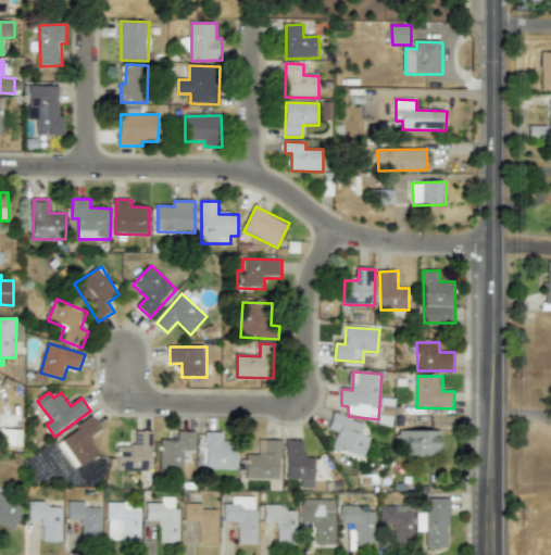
[(339,432),(335,450),(367,458),(373,438),(363,434),(366,423),(335,414),(330,430),(339,432)]
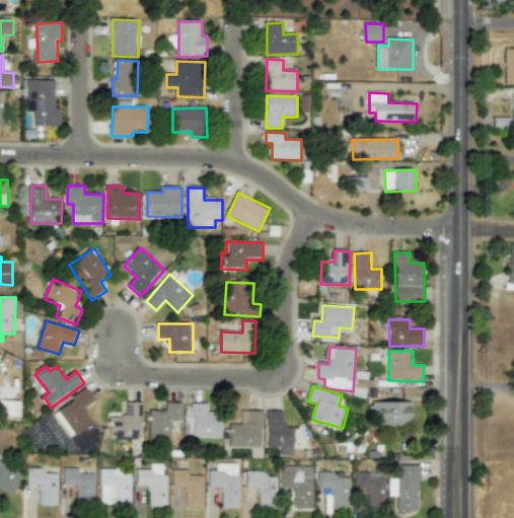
[(388,388),(371,388),(371,401),(389,401),(388,388)]
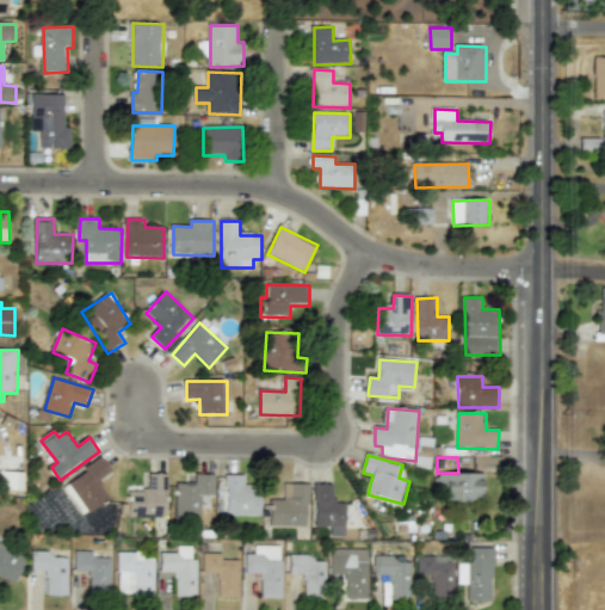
[(25,491),(26,473),(1,472),(1,491),(25,491)]
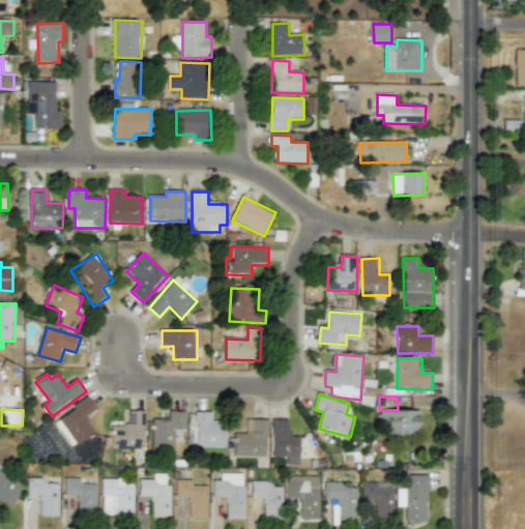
[(114,427),(113,449),(146,450),(146,411),(130,411),(129,427),(114,427)]
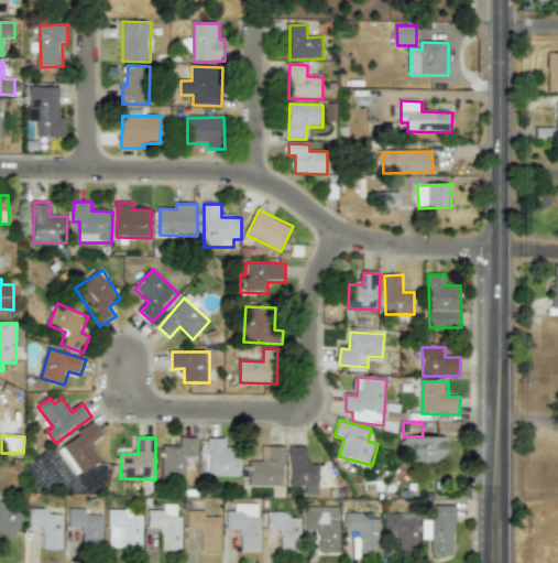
[(448,437),(405,437),(405,463),(448,463),(448,437)]
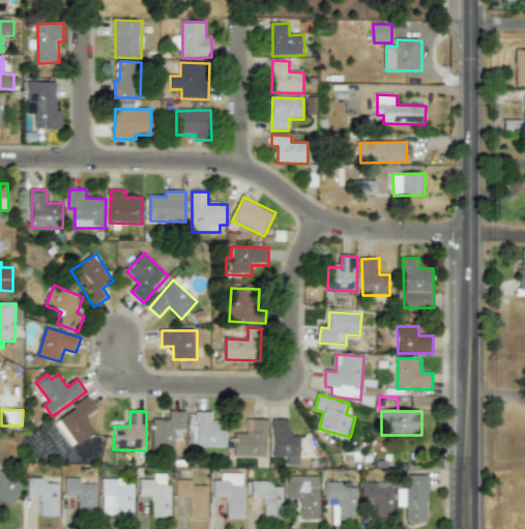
[(188,412),(172,412),(172,420),(154,419),(154,450),(176,451),(176,430),(188,430),(188,412)]
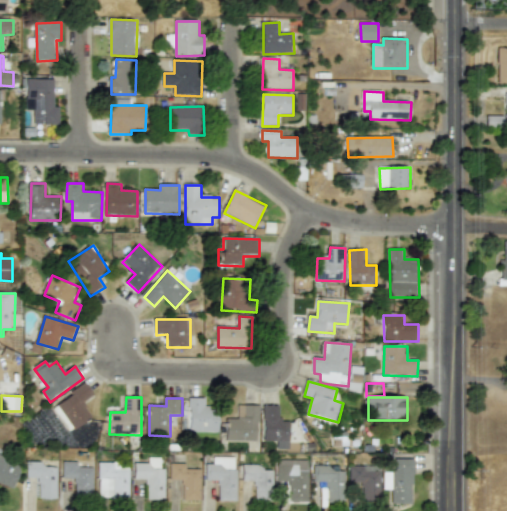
[(220,433),(220,416),(211,416),(211,406),(206,406),(206,398),(191,398),(191,432),(220,433)]
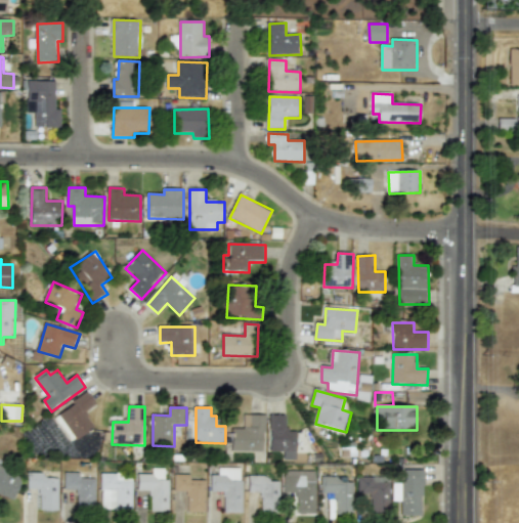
[(265,452),(266,416),(246,415),(245,429),(233,429),(232,451),(265,452)]
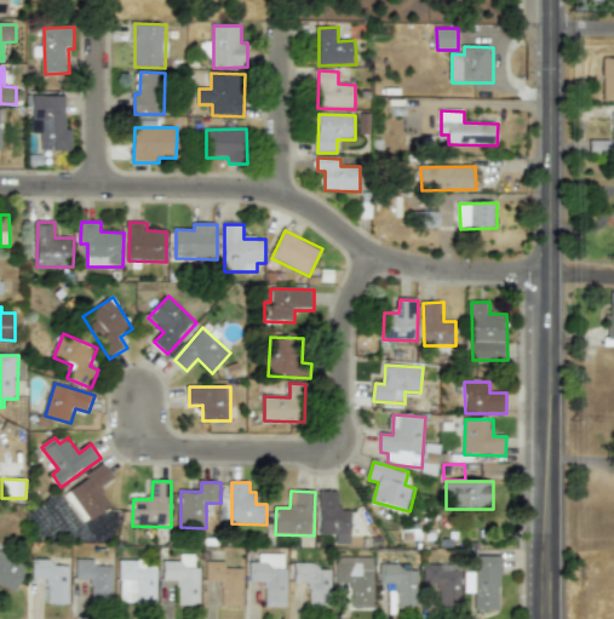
[(353,511),(342,511),(342,492),(322,492),(321,534),(338,536),(338,544),(353,544),(353,511)]
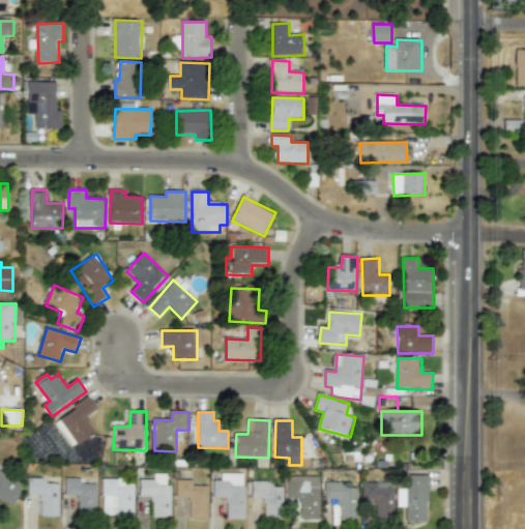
[(24,480),(0,472),(0,501),(17,506),(24,480)]
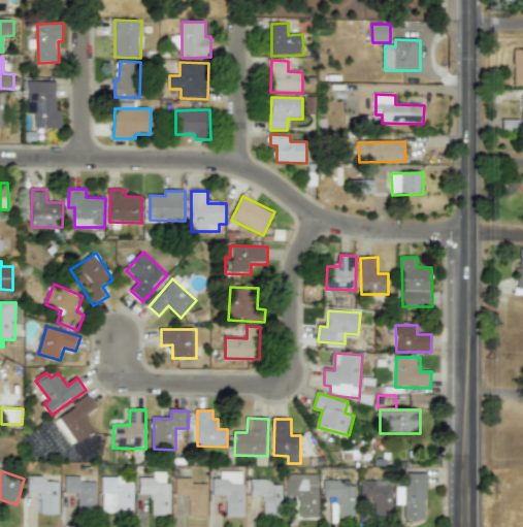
[(244,517),(246,472),(222,471),(222,480),(214,480),(214,496),(228,496),(228,517),(244,517)]
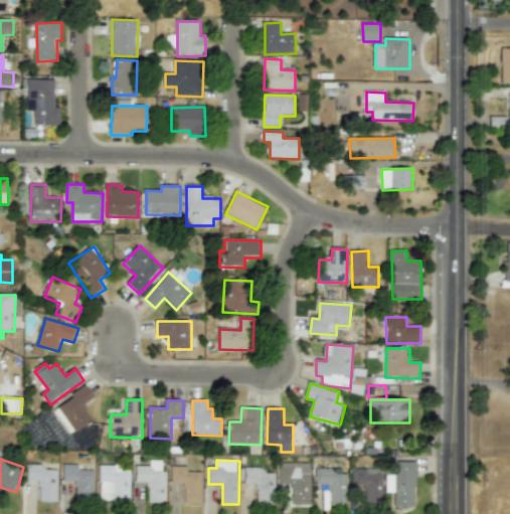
[(150,503),(167,503),(168,471),(164,471),(164,461),(152,461),(152,467),(137,467),(137,483),(150,483),(150,503)]
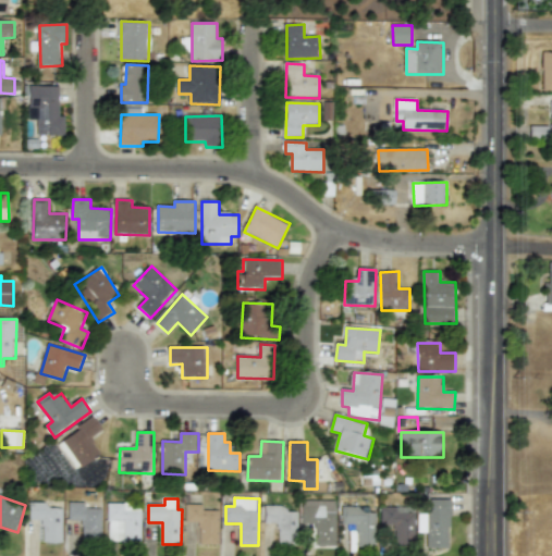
[(452,501),(430,499),(429,515),(420,514),(420,533),(428,533),(428,548),(451,548),(452,501)]
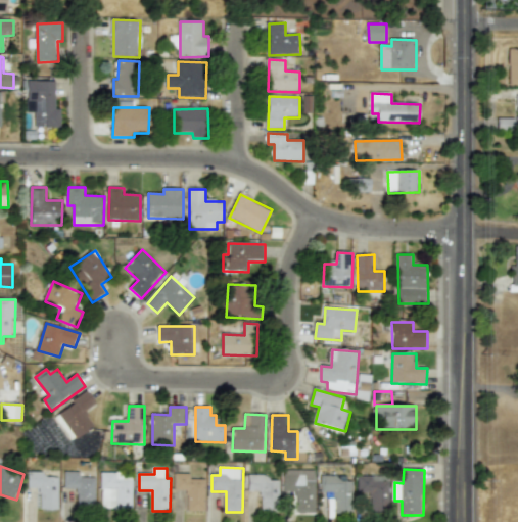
[(285,492),(297,492),(296,513),(316,514),(317,471),(285,470),(285,492)]
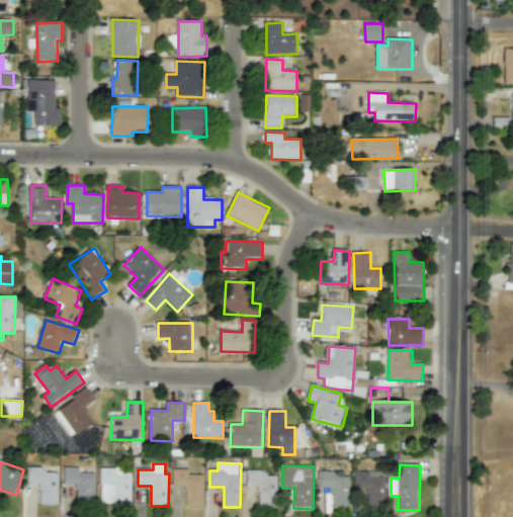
[(46,468),(28,467),(28,484),(41,485),(40,505),(59,505),(60,474),(46,472),(46,468)]
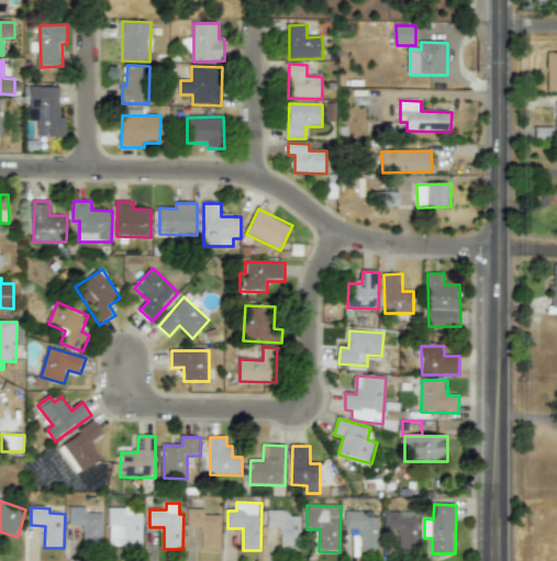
[(70,525),(85,526),(85,545),(104,545),(104,514),(88,514),(88,508),(71,507),(70,525)]
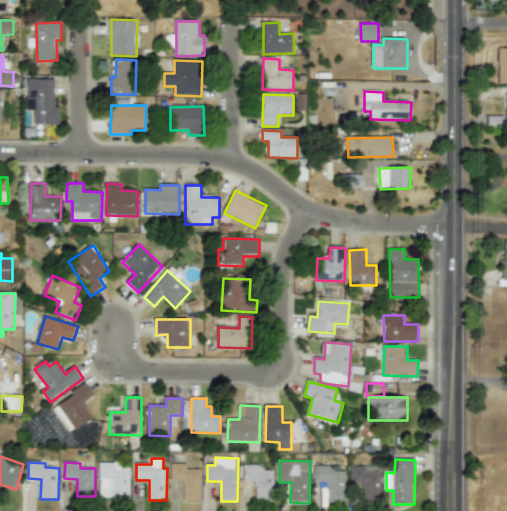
[(100,498),(130,499),(131,465),(118,464),(118,463),(101,463),(100,498)]
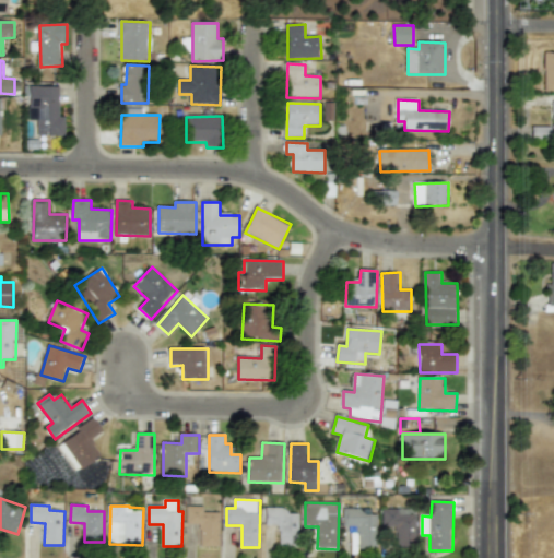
[(222,513),(204,512),(205,507),(187,507),(187,525),(202,525),(201,547),(221,547),(222,513)]
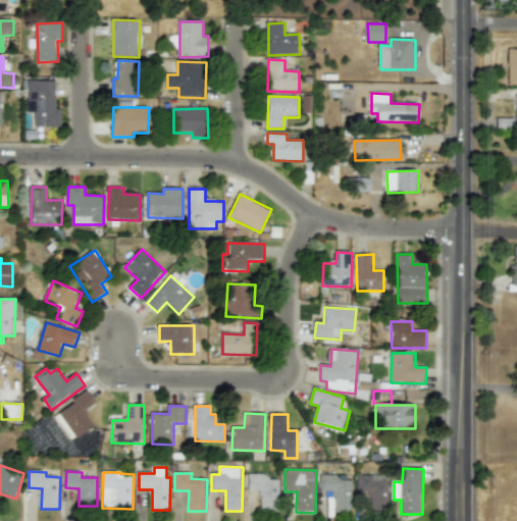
[(280,480),(270,480),(270,475),(249,474),(249,490),(262,490),(261,510),(279,511),(280,480)]
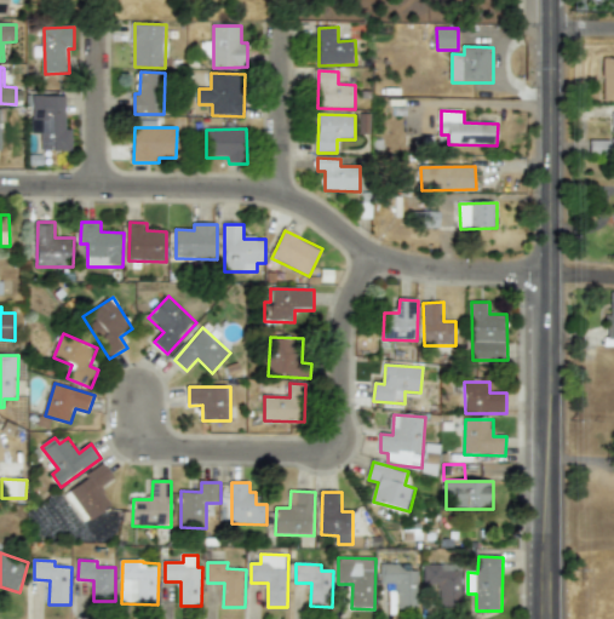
[(419,571),(408,572),(408,565),(383,565),(383,585),(397,584),(399,609),(420,608),(419,571)]
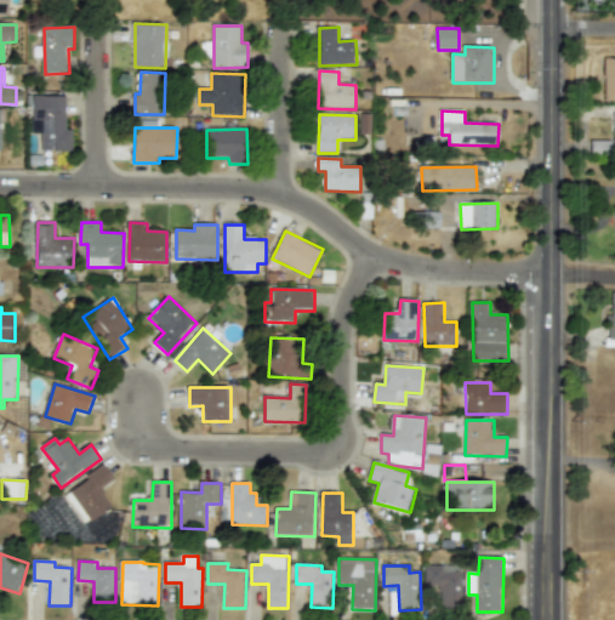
[(463,567),(427,567),(426,586),(440,586),(440,609),(463,609),(463,567)]
